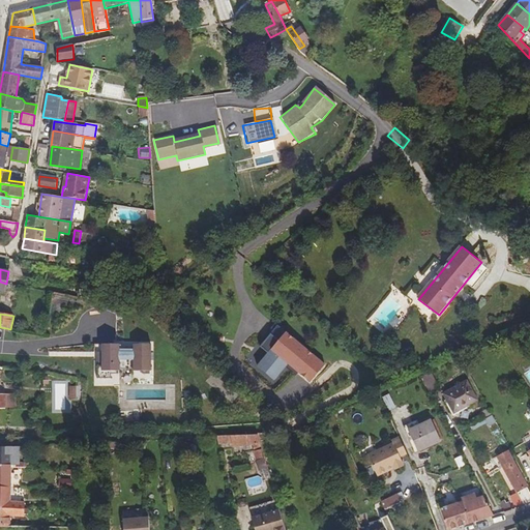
[(326,365),(286,333),(278,343),(269,335),(257,350),(265,356),(254,370),(273,385),(288,366),(311,384),(326,365)]
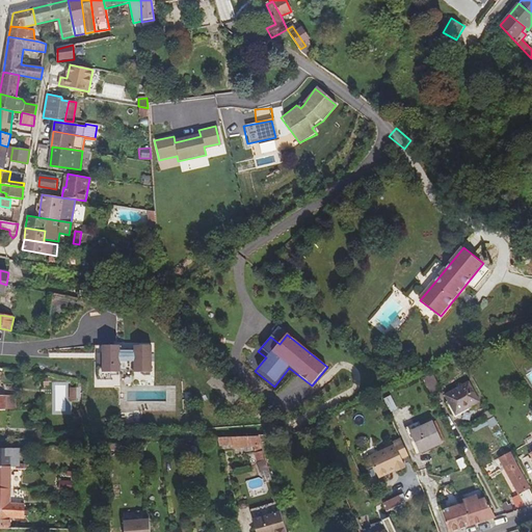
[(121,347),(98,347),(98,377),(121,377),(121,364),(133,364),(133,375),(152,375),(152,348),(135,348),(135,353),(121,353),(121,347)]
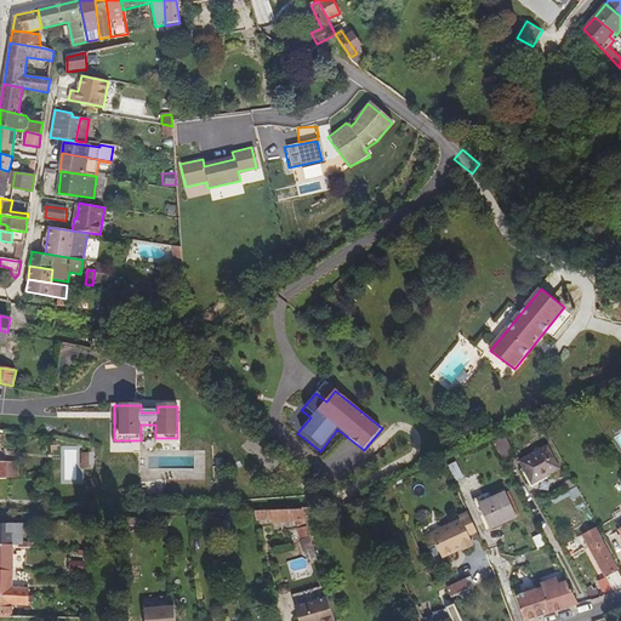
[(533,484),(559,469),(547,446),(519,461),(533,484)]
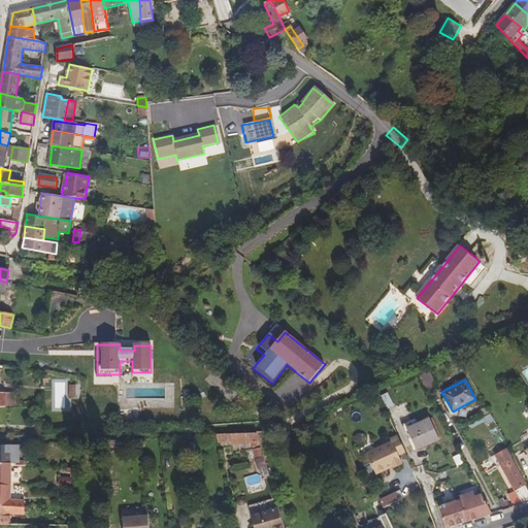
[(65,397),(76,397),(76,386),(66,386),(65,397)]
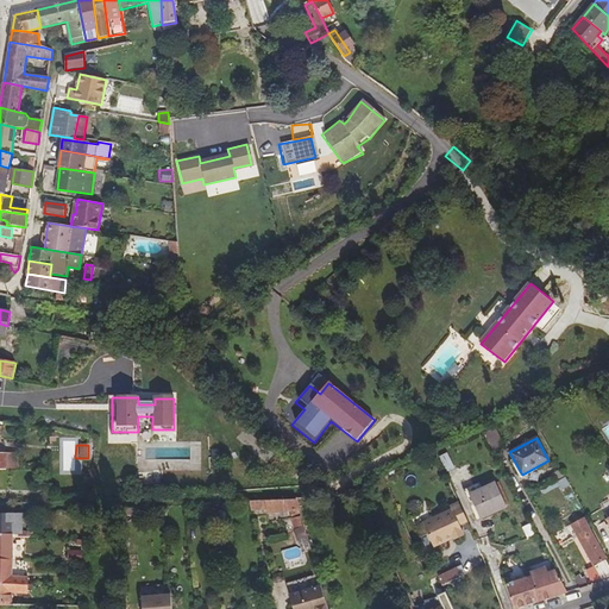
[(18,454),(0,453),(0,468),(18,469),(18,454)]
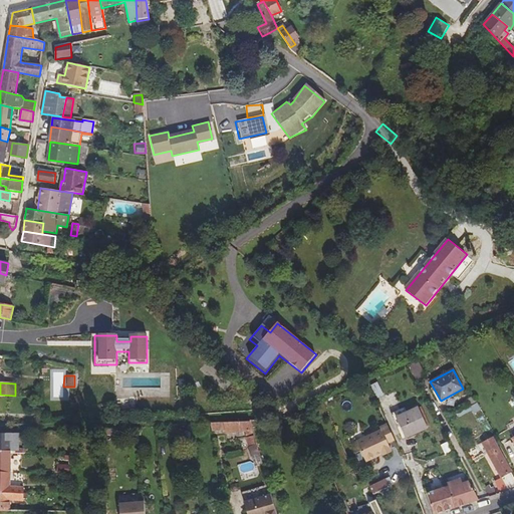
[(384,396),(377,382),(370,386),(377,399),(384,396)]
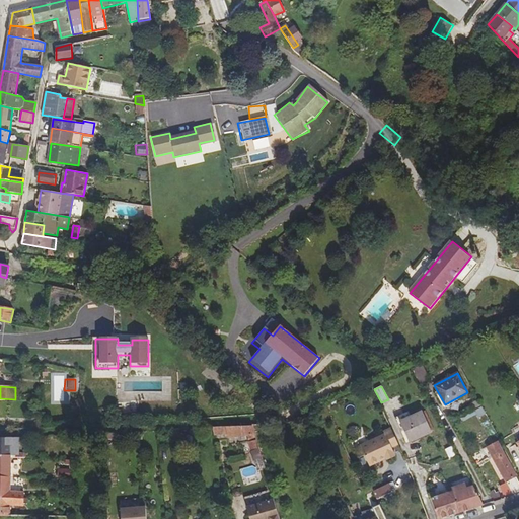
[(432,432),(422,411),(399,422),(410,443),(432,432)]
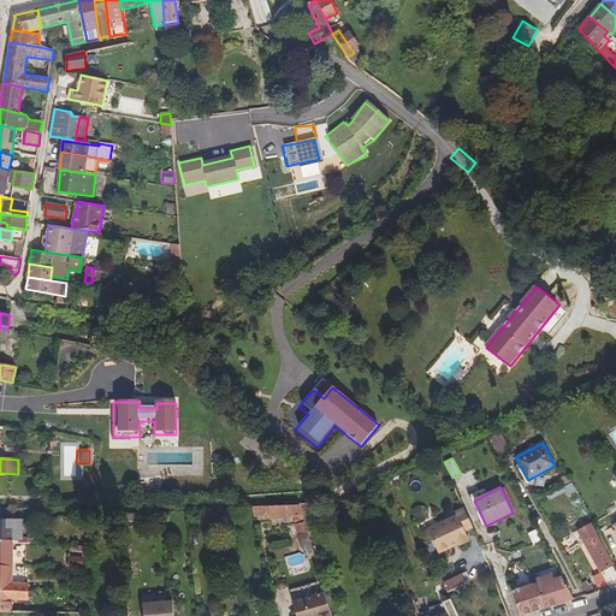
[(309,532),(301,504),(254,507),(256,517),(292,515),(298,535),(309,532)]
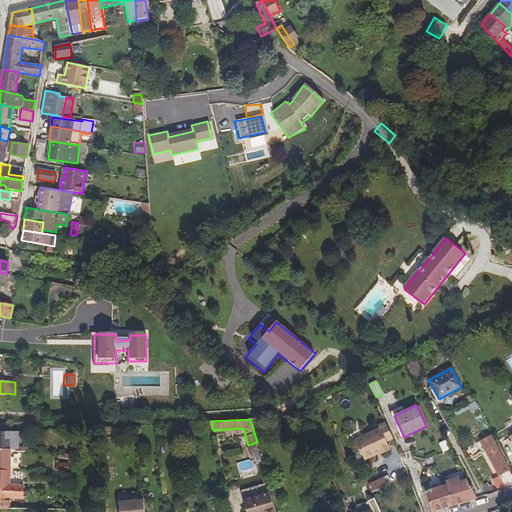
[(385,442),(392,438),(384,423),(378,426),(379,428),(356,440),(358,445),(357,446),(364,460),(380,452),(381,454),(389,450),(385,442)]
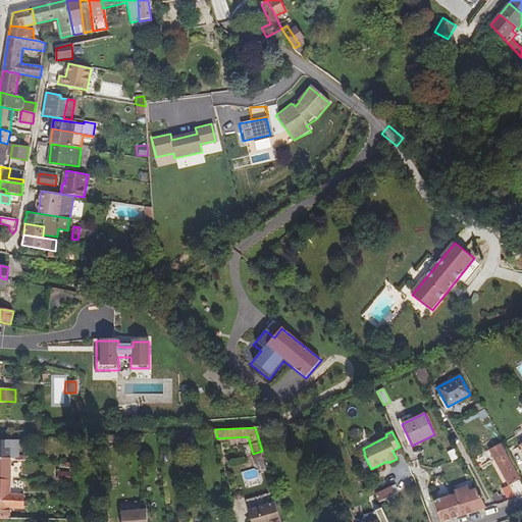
[(0,463),(10,463),(10,457),(17,457),(17,439),(0,439),(0,463)]
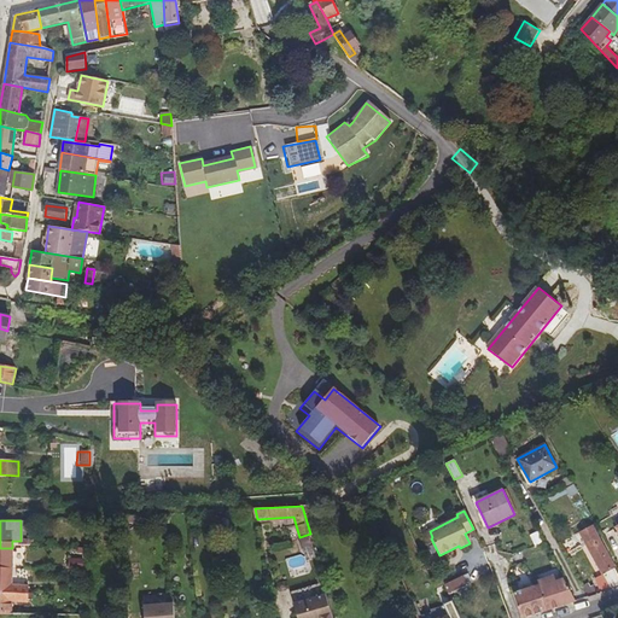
[(616,567),(593,526),(588,529),(589,534),(582,537),(602,575),(604,573),(614,569),(616,567)]
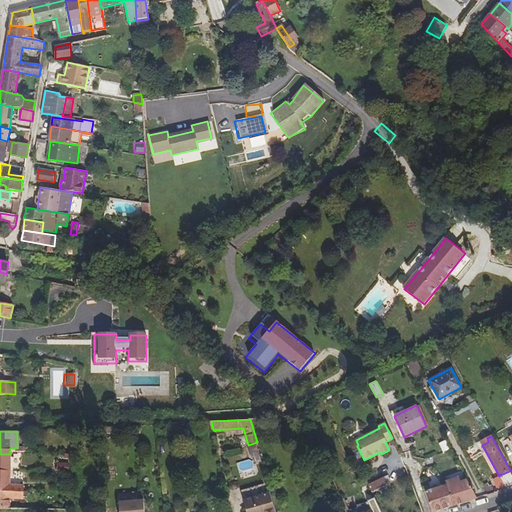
[(440,442),(443,452),(450,450),(447,440),(440,442)]
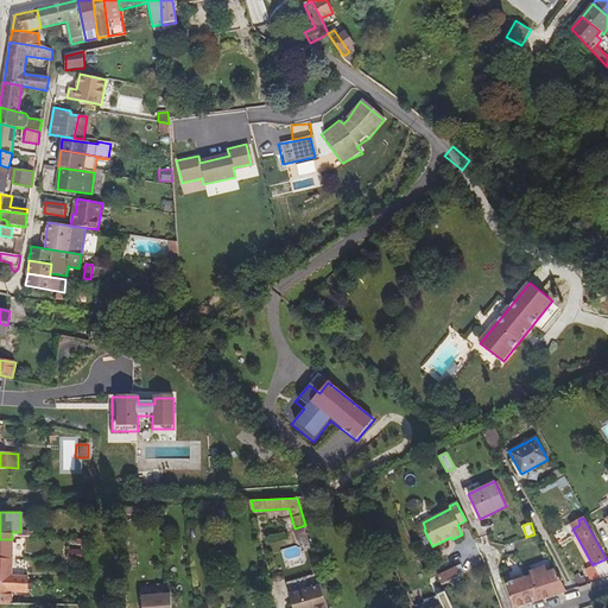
[(12,539),(0,539),(0,561),(12,562),(12,539)]
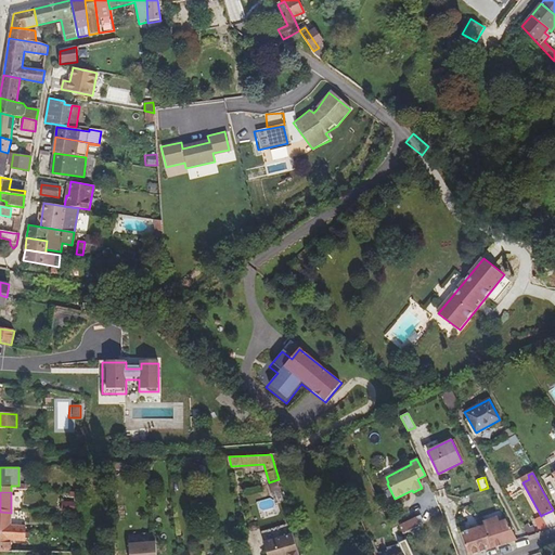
[(259,502),(262,510),(274,506),(271,499),(259,502)]
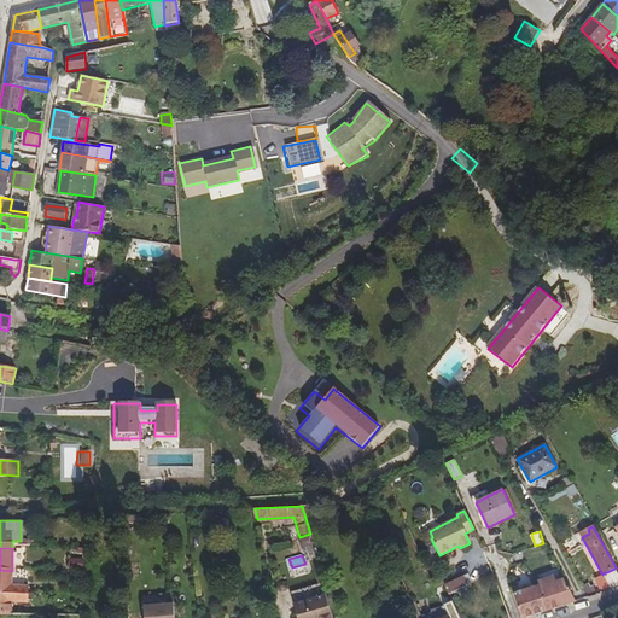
[(69,569),(83,570),(85,559),(69,559),(69,569)]
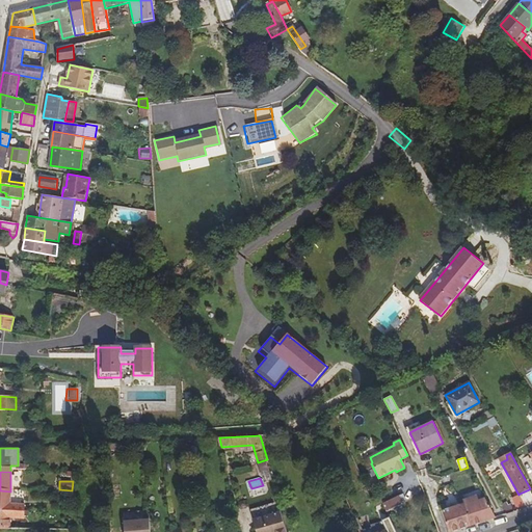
[(531,495),(529,489),(520,494),(523,500),(527,508),(531,506),(531,495)]
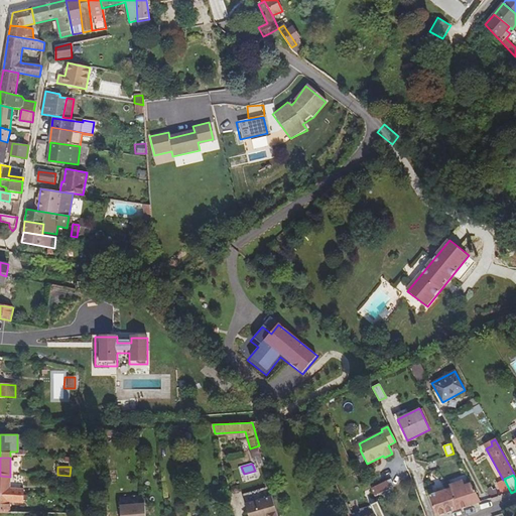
[(10,488),(10,477),(0,476),(0,503),(9,504),(23,504),(23,495),(23,489),(10,488)]
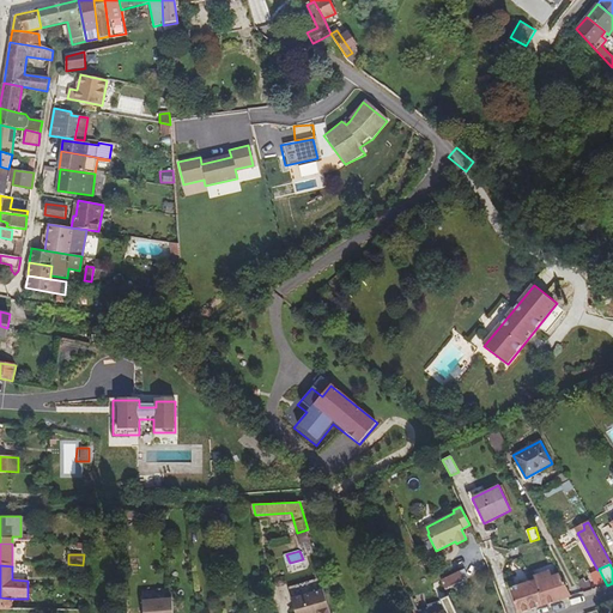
[(442,580),(447,589),(463,581),(460,571),(442,580)]
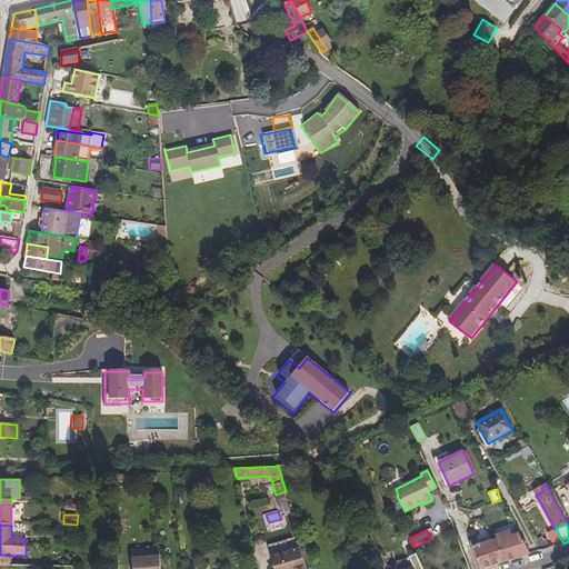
[(503,562),(530,553),(519,532),(510,535),(509,530),(493,536),(496,539),(503,562)]
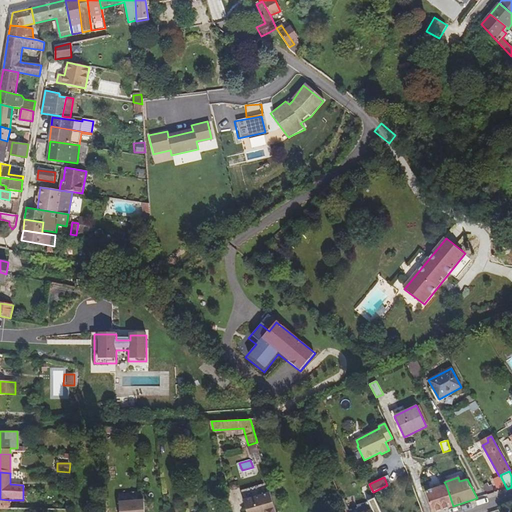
[(503,481),(495,485),(498,492),(505,489),(507,489),(503,481)]
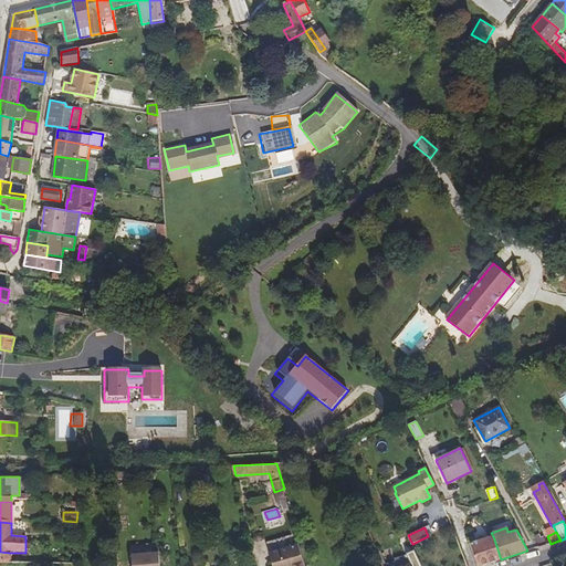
[(547,545),(544,536),(541,537),(538,534),(533,537),(537,546),(538,546),(538,547),(542,546),(547,545)]
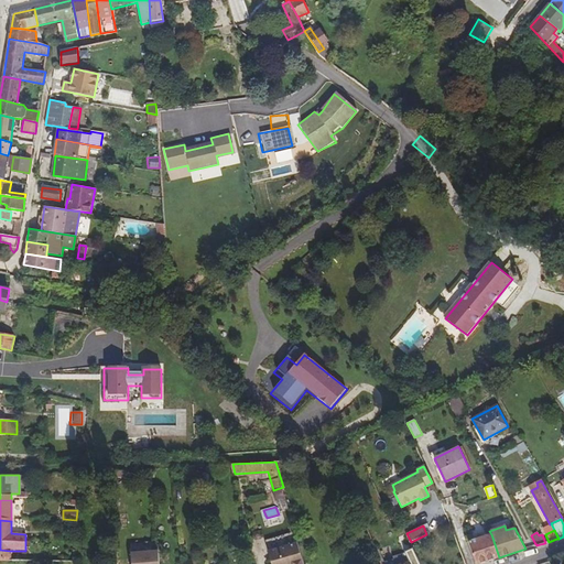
[(491,534),(468,542),(476,563),(479,563),(499,557),(491,534)]
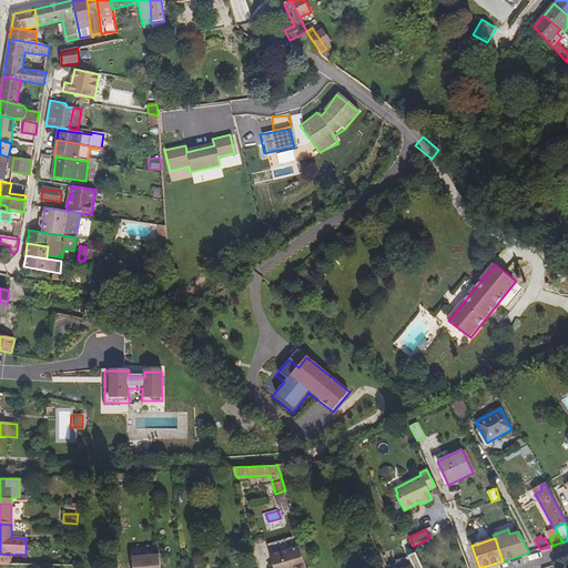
[(306,567),(301,546),(271,554),(274,567),(306,567)]
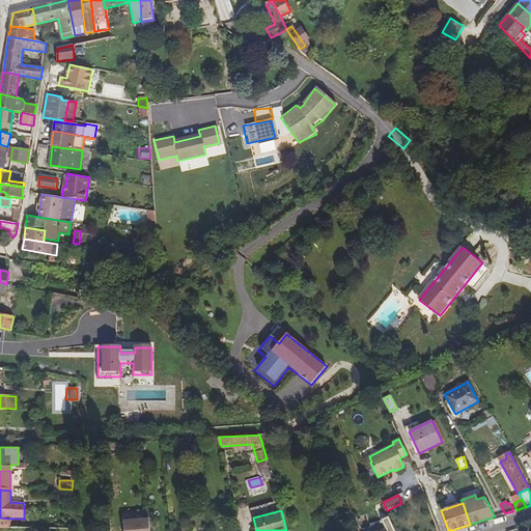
[(9,519),(0,518),(0,528),(9,529),(9,519)]
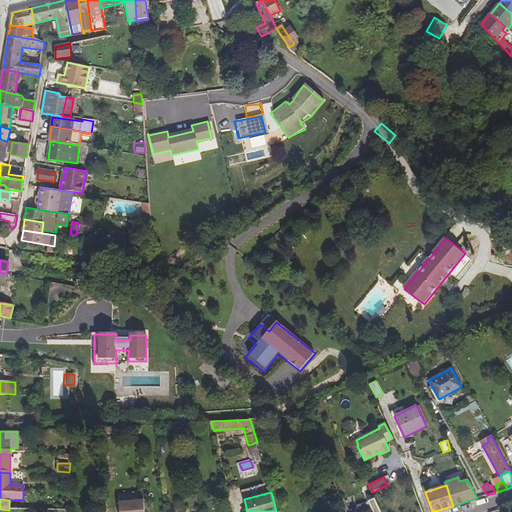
[(144,511),(144,500),(118,501),(118,511),(144,511)]
